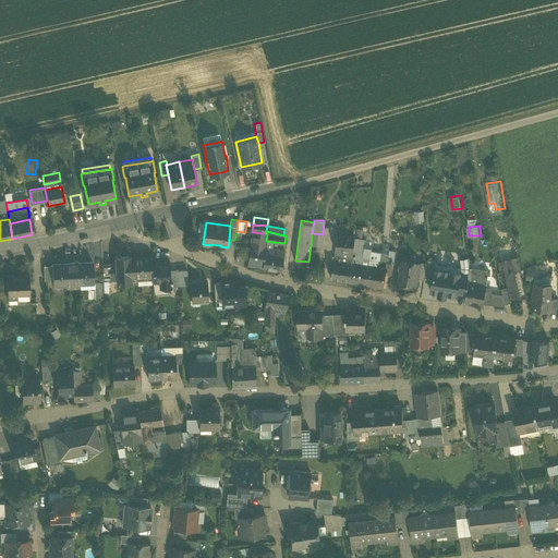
[(252,232),(251,242),(266,245),(266,241),(267,234),(266,233),(252,232)]
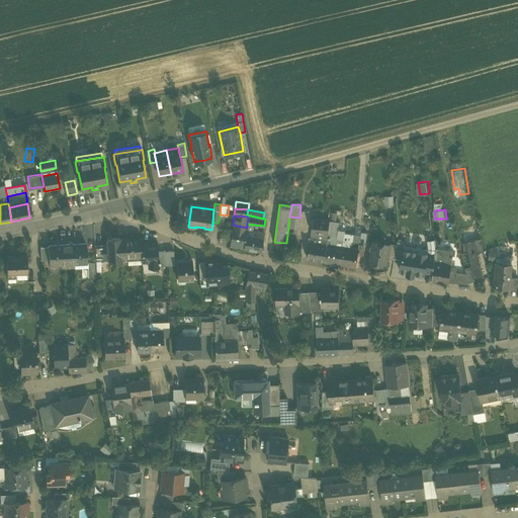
[(299,218),(289,217),(288,228),(297,229),(299,218)]
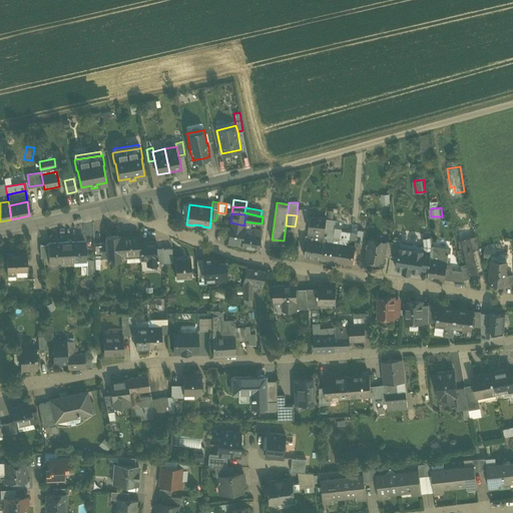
[(309,229),(325,230),(326,218),(309,216),(309,229)]
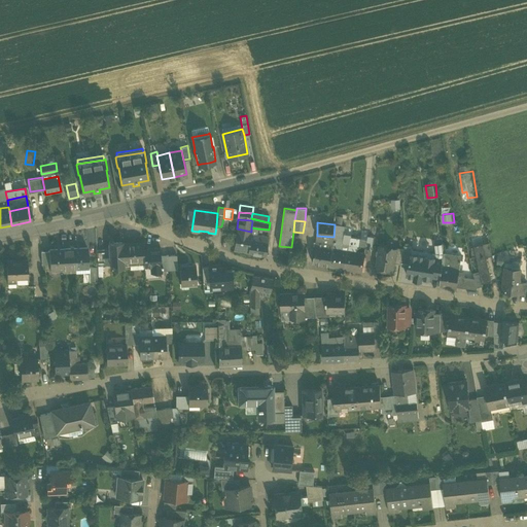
[(335,224),(334,237),(334,242),(342,243),(344,234),(345,225),(342,225),(336,224),(335,224)]
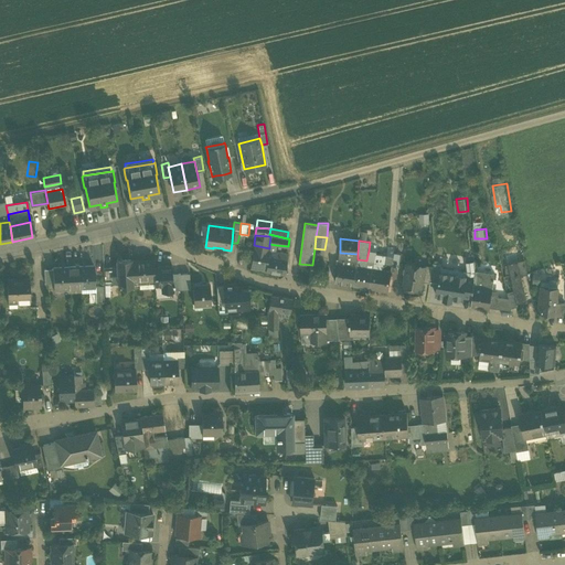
[(370,242),(369,251),(376,252),(379,243),(370,242)]
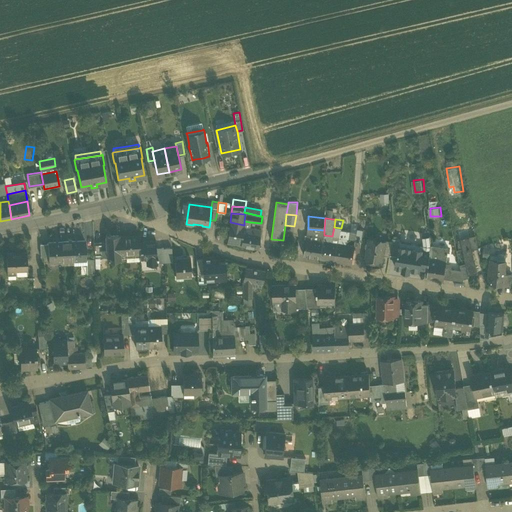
[(250,222),(244,221),(244,225),(241,245),(258,248),(260,230),(249,228),(250,222)]
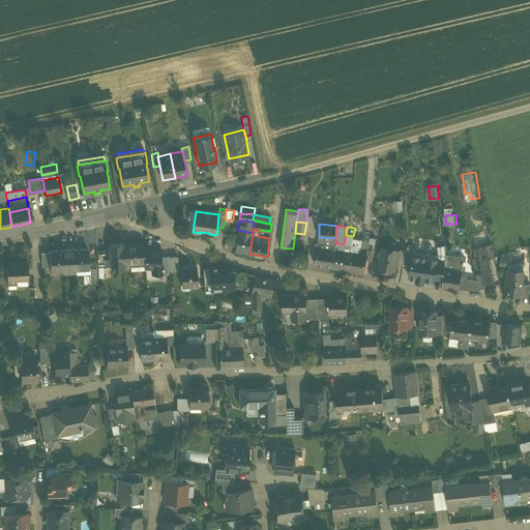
[(249,254),(253,233),(238,230),(235,252),(249,254)]
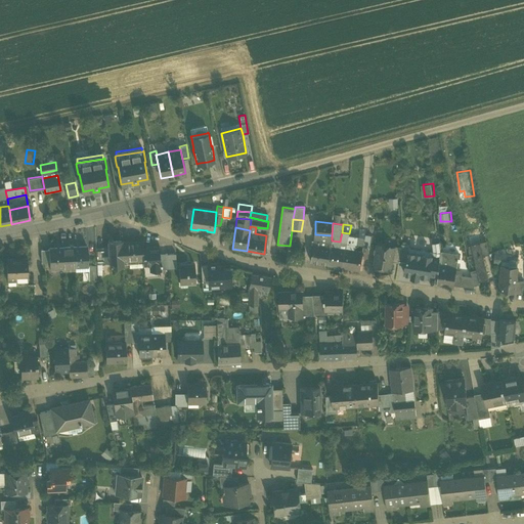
[(349,235),(349,233),(342,232),(340,242),(339,248),(345,249),(346,249),(347,243),(349,235)]
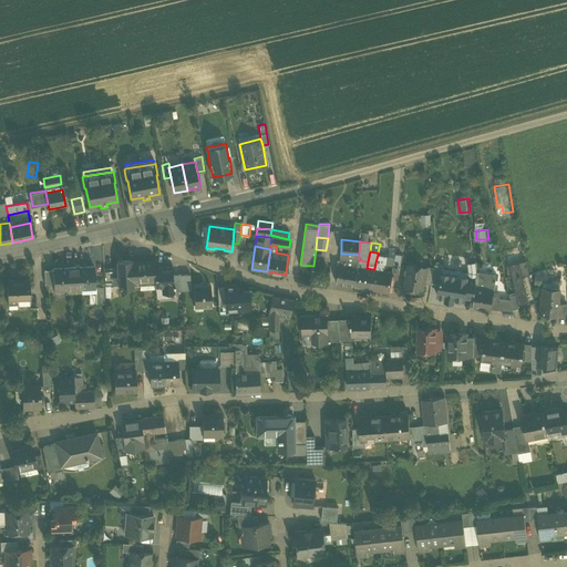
[(358,267),(359,260),(359,255),(341,254),(340,264),(358,267)]
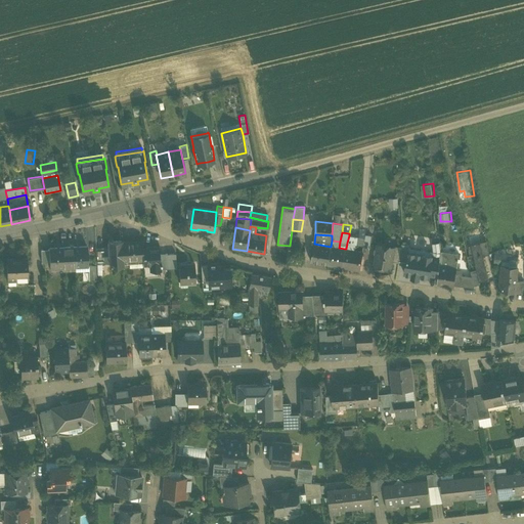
[(469,236),(471,244),(480,242),(479,234),(469,236)]
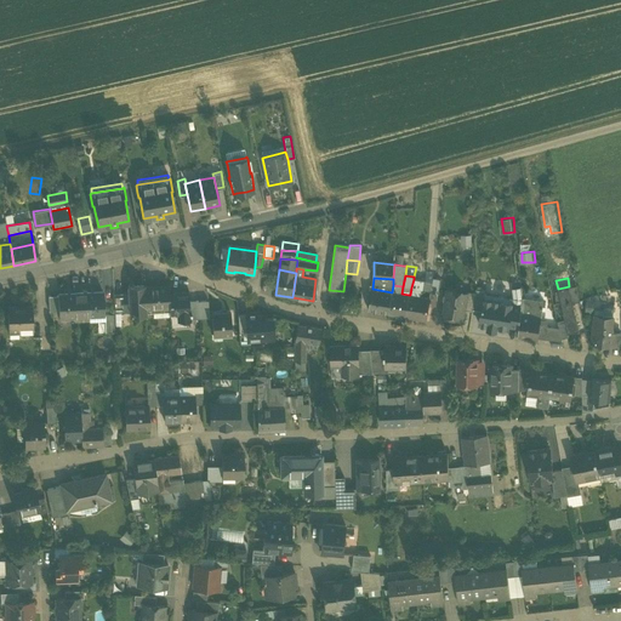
[(421,290),(431,291),(433,281),(414,279),(411,288),(421,290)]
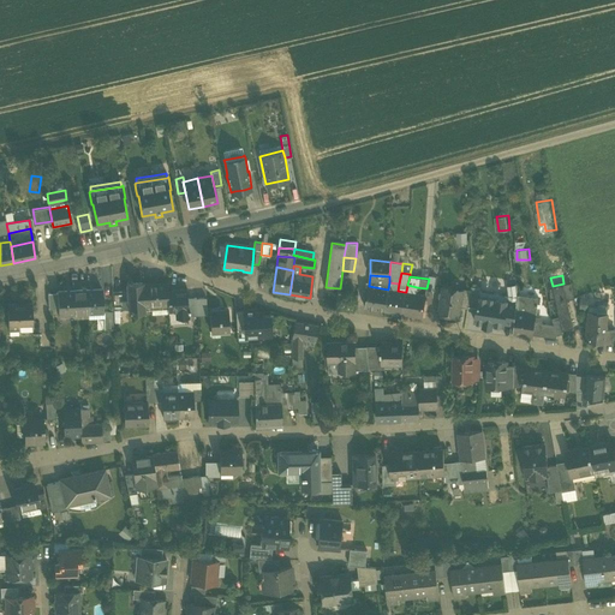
[(143,304),(168,303),(167,291),(167,282),(142,284),(143,304)]
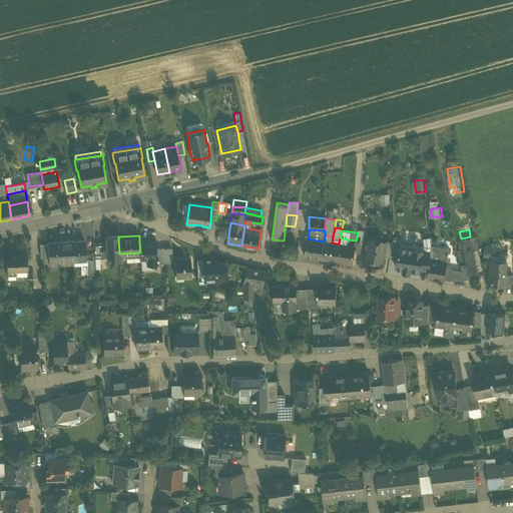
[(470,236),(473,249),(479,248),(476,235),(470,236)]
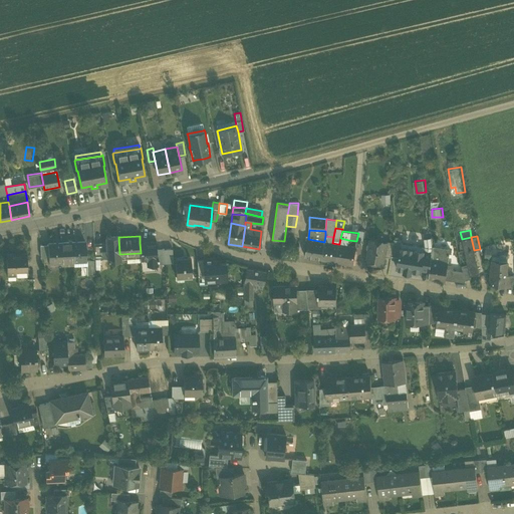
[(119,259),(119,254),(118,237),(106,237),(106,244),(107,259),(107,260),(119,259)]
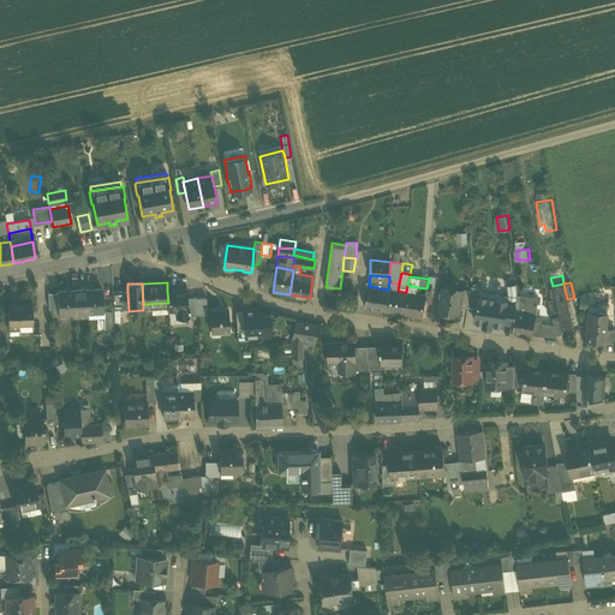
[(508,294),(507,302),(515,303),(518,294),(517,284),(507,285),(508,294)]
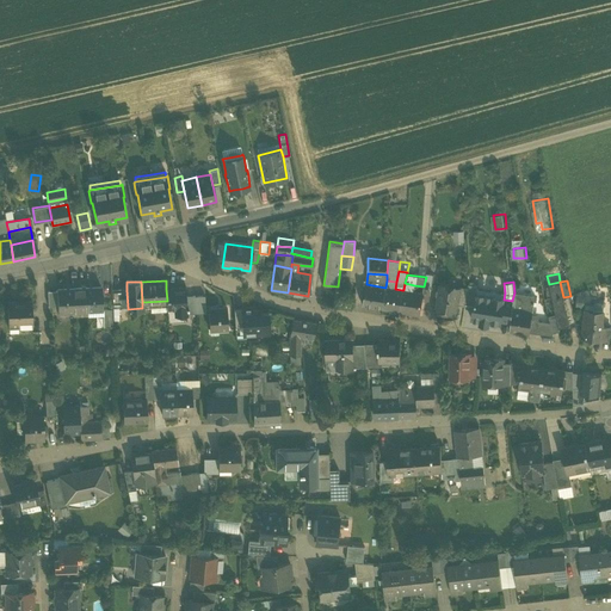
[(563,297),(560,282),(549,284),(555,314),(559,327),(569,325),(563,297)]
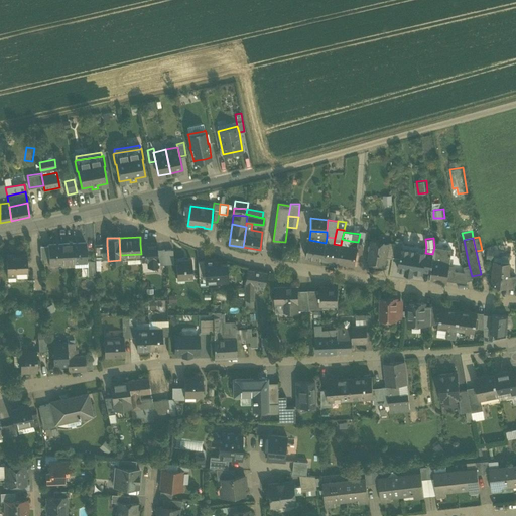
[(306,257),(323,260),(326,243),(309,240),(306,257)]
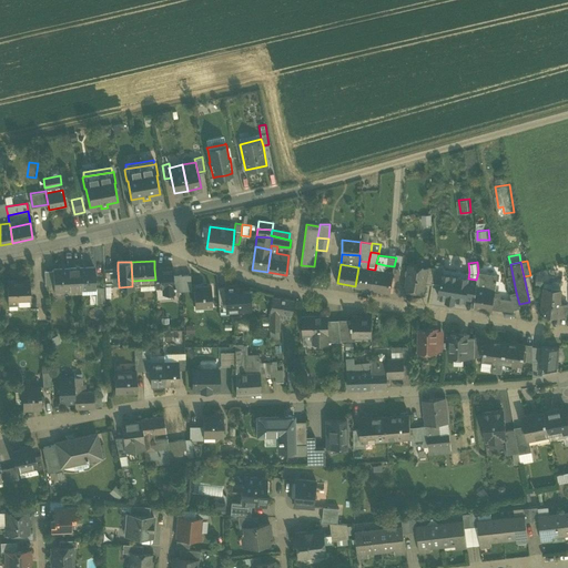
[(433,282),(440,283),(443,267),(444,265),(435,264),(435,267),(433,282)]
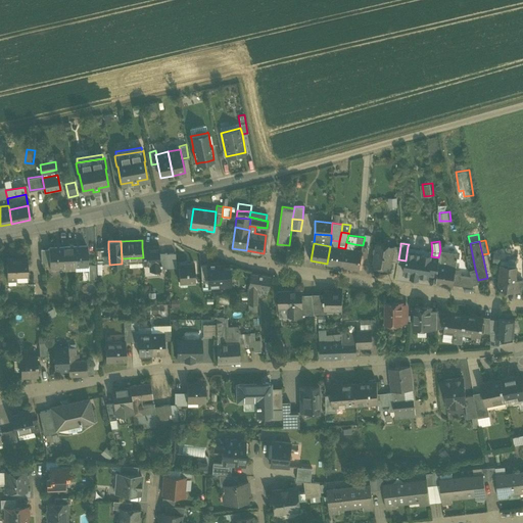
[(373,268),(389,270),(391,260),(393,246),(392,246),(377,244),(376,246),(374,248),(373,251),(375,254),(373,268)]
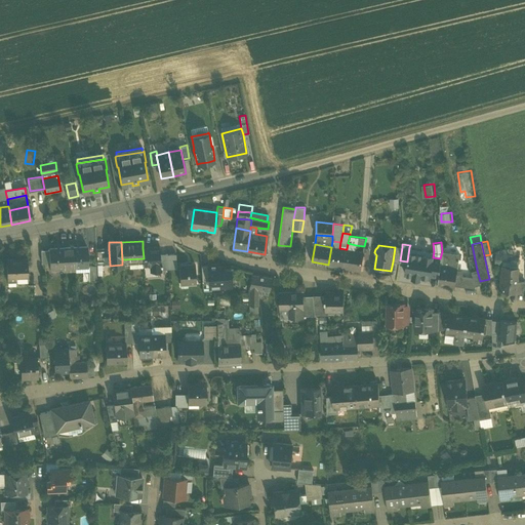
[(393,261),(400,263),(400,260),(402,247),(394,245),(394,247),(395,247),(393,261)]
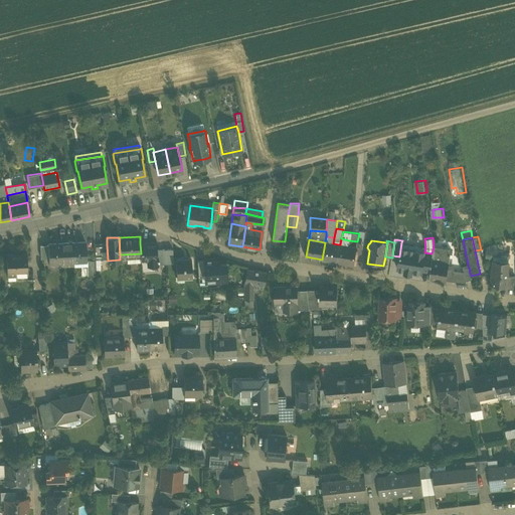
[(84,241),(73,242),(74,261),(86,260),(84,241)]
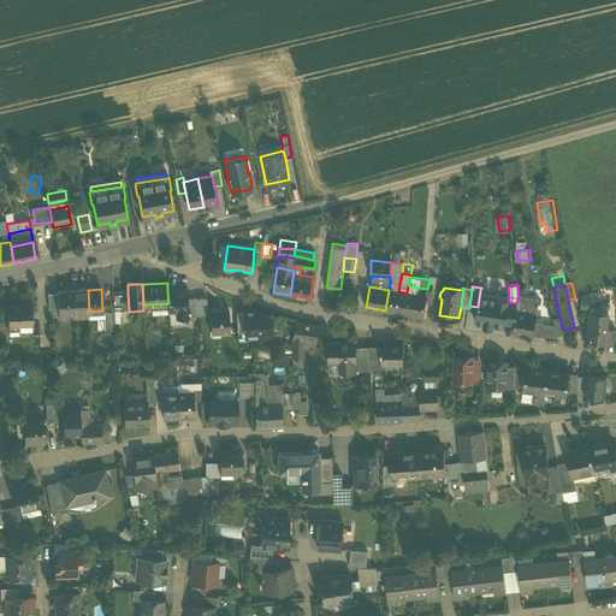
[(73,313),(89,312),(88,290),(72,291),(73,313)]
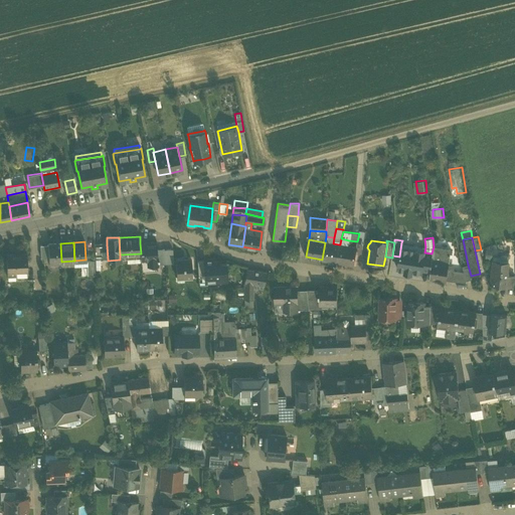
[(141,259),(148,259),(157,259),(156,249),(157,249),(156,242),(140,243),(141,253),(141,259)]
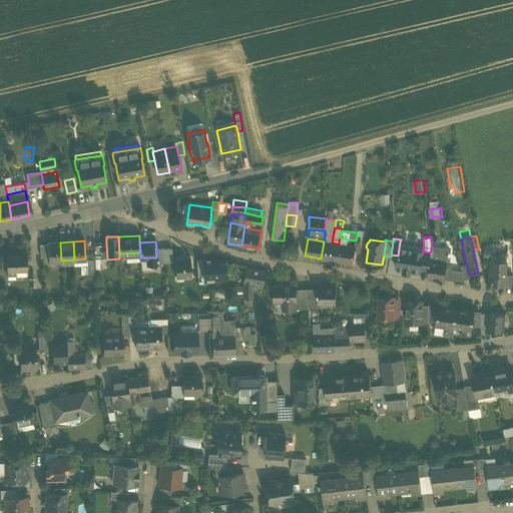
[(338,243),(332,242),(324,241),(321,259),(335,262),(338,243)]
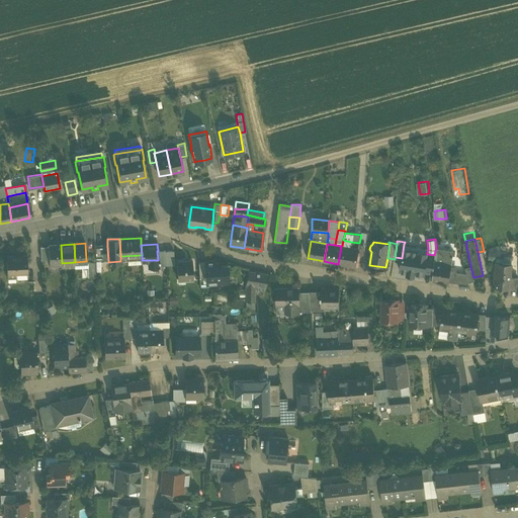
[(428,248),(404,244),(402,258),(400,270),(407,271),(407,274),(414,275),(415,272),(424,274),(425,270),(427,254),(428,248)]
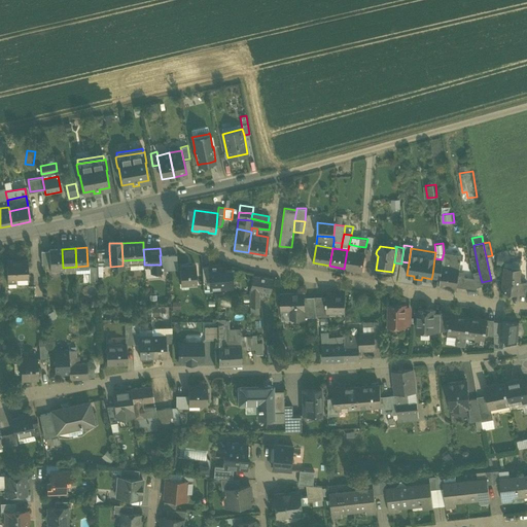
[(50,268),(63,268),(62,249),(49,249),(49,250),(50,264),(50,268)]
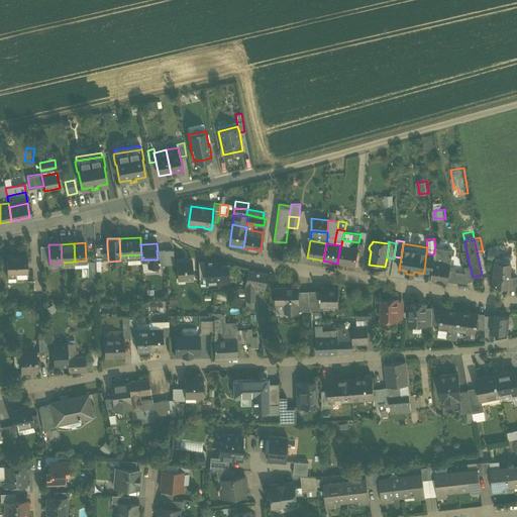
[(40,246),(41,260),(49,259),(48,245),(40,246)]
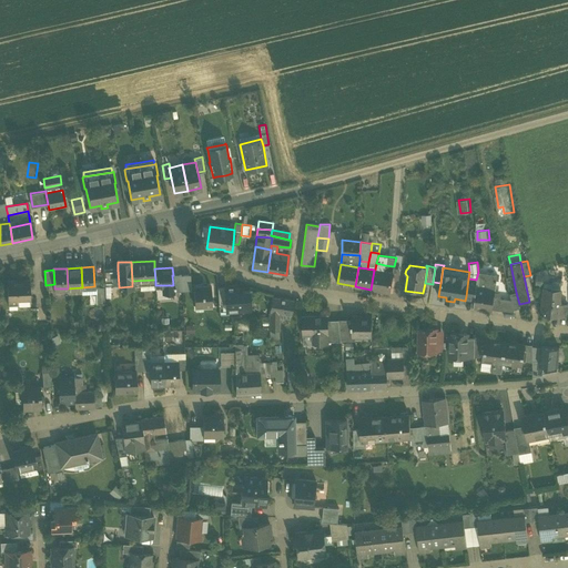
[(394,273),(384,272),(375,270),(374,270),(371,290),(391,293),(394,273)]
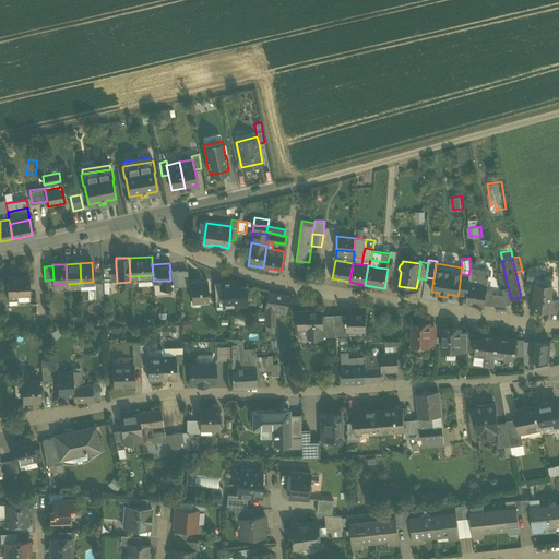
[(468,283),(487,286),(489,270),(471,268),(468,275),(468,283)]
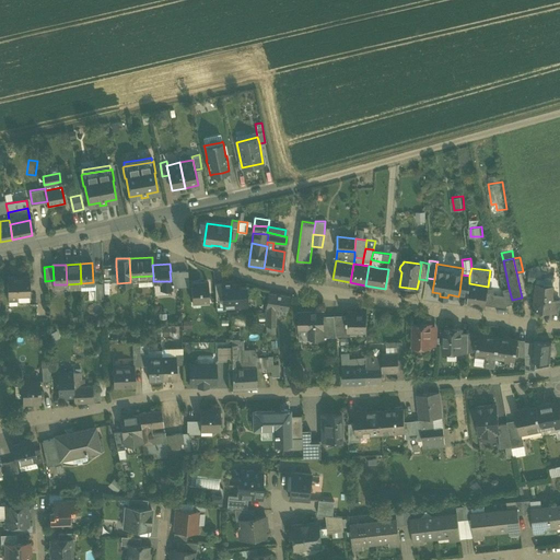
[(187,270),(178,271),(179,287),(188,286),(187,270)]
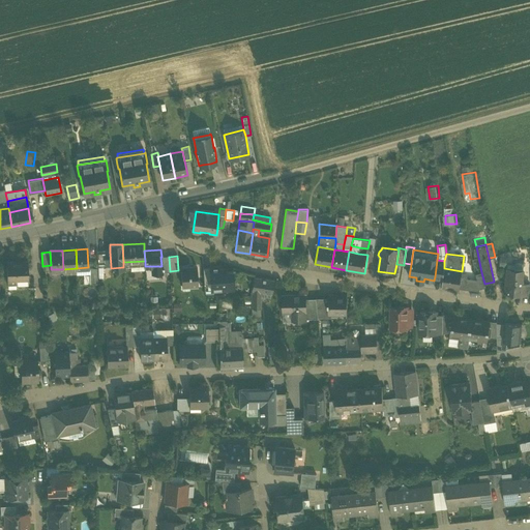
[(163,271),(170,271),(169,257),(162,257),(160,257),(162,266),(162,271),(163,271)]
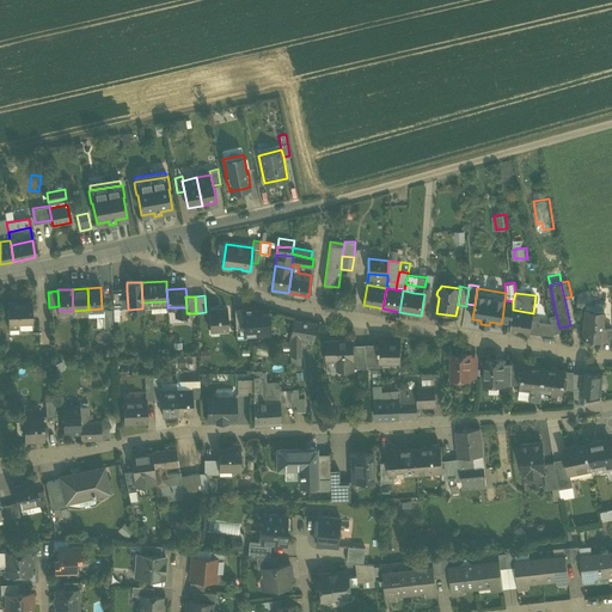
[(505,300),(502,319),(512,322),(513,310),(513,301),(505,300)]
